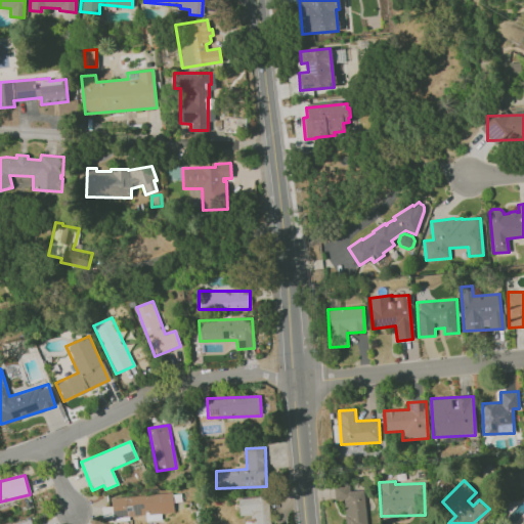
[(365,523),(364,490),(349,490),(349,484),(334,485),(335,500),(344,499),(345,523),(365,523)]
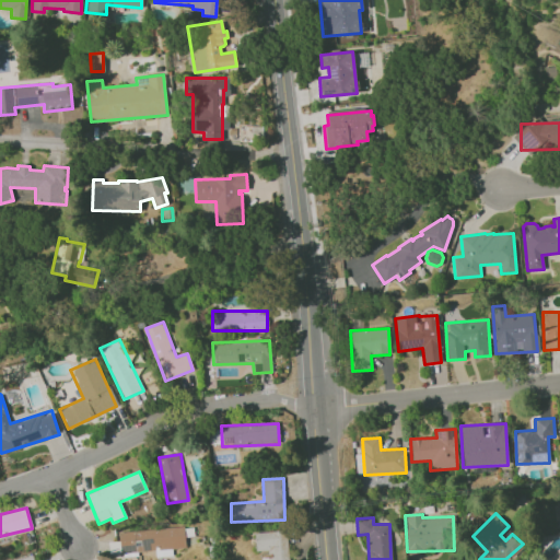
[(120,555),(155,552),(155,557),(173,557),(172,549),(185,548),(185,527),(119,531),(120,555)]
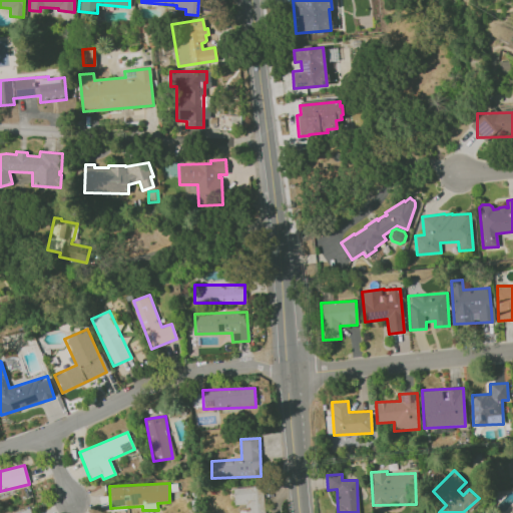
[(234,505),(245,504),(245,510),(239,511),(238,512),(264,512),(264,486),(233,487),(234,505)]
